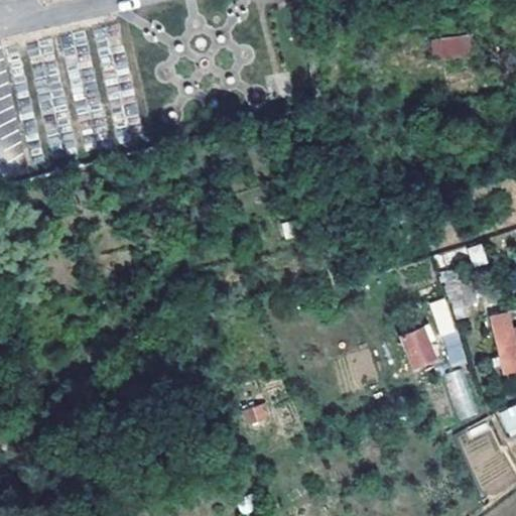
[(470,34),(429,38),(431,58),(472,54),(470,34)]
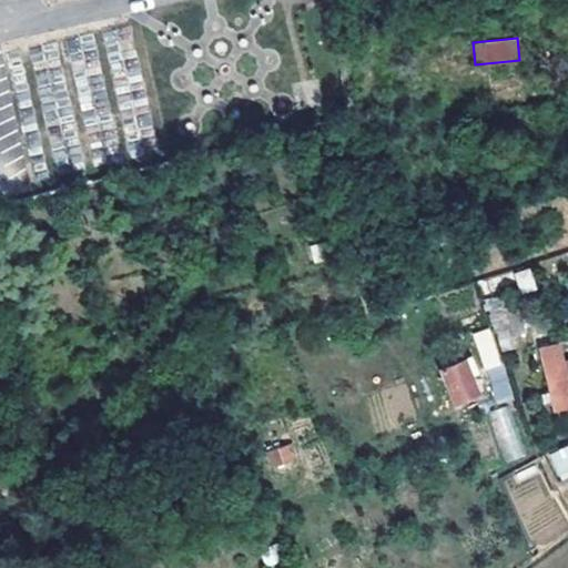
[(519,293),(535,291),(531,270),(515,272),(519,293)]
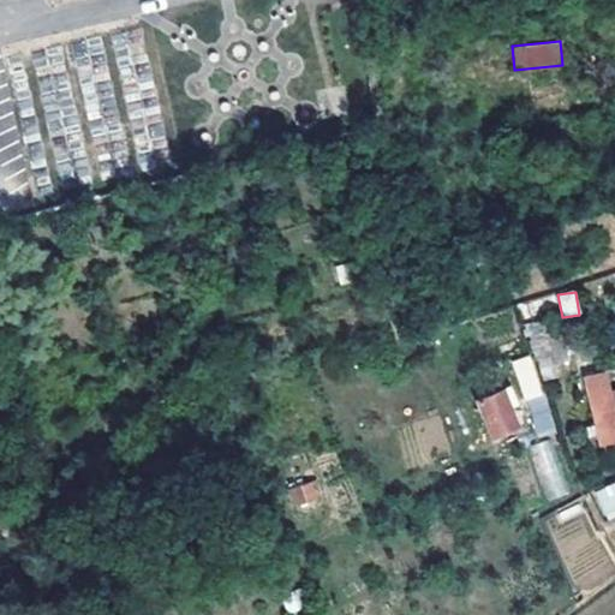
[(535,439),(554,434),(535,356),(515,360),(535,439)]
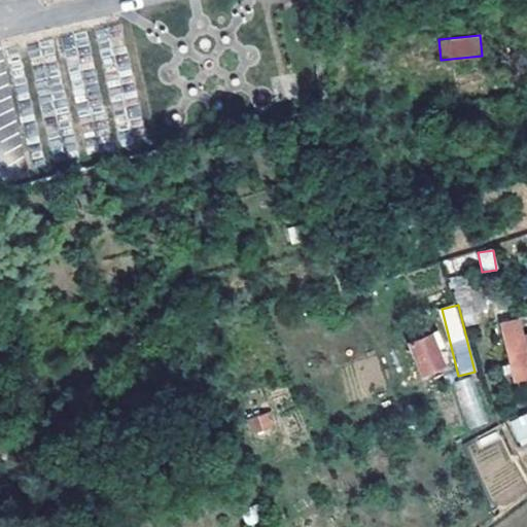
[(424,328),(426,335),(434,331),(431,325),(424,328)]
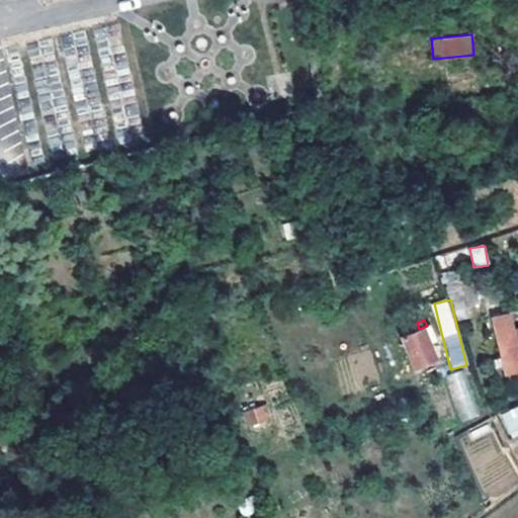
[(517,329),(514,331),(511,321),(493,325),(504,372),(517,368),(517,329)]
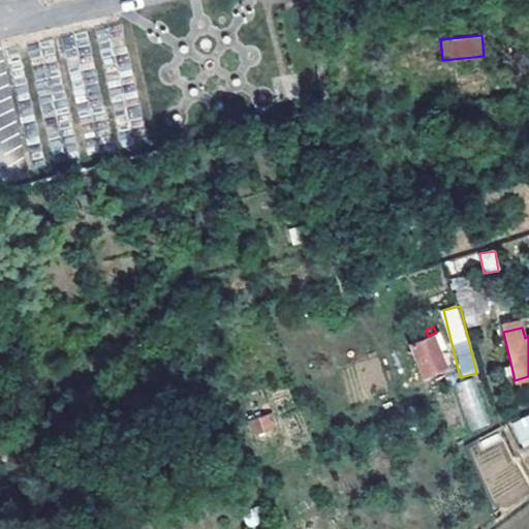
[(436,333),(428,336),(415,341),(429,373),(448,364),(436,333)]
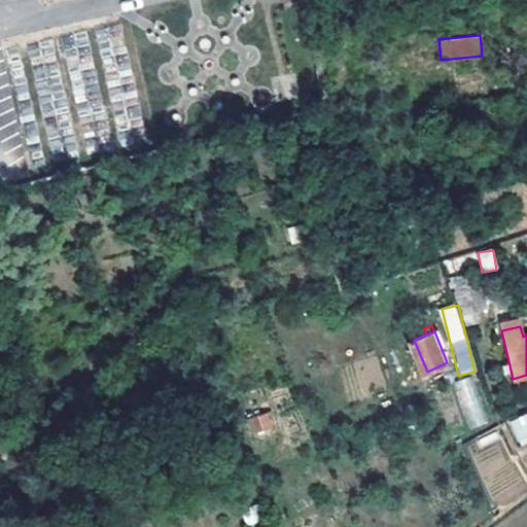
[(475,377),(454,382),(465,427),(486,422),(475,377)]
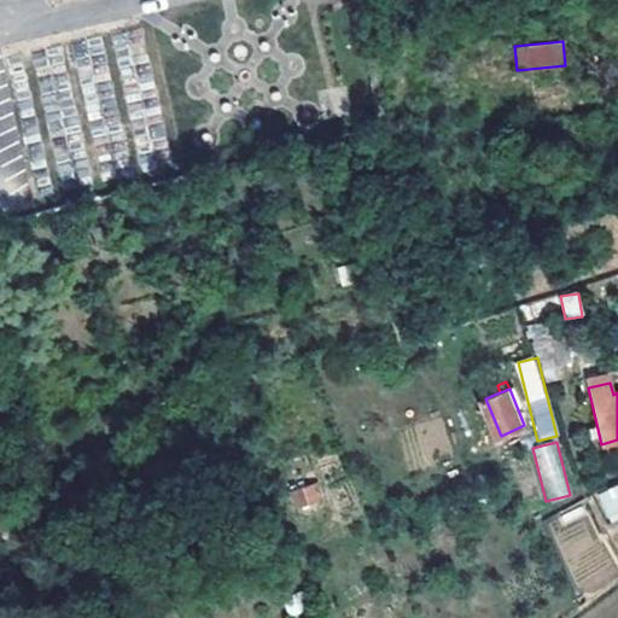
[(617,483),(596,493),(608,522),(617,518),(617,483)]
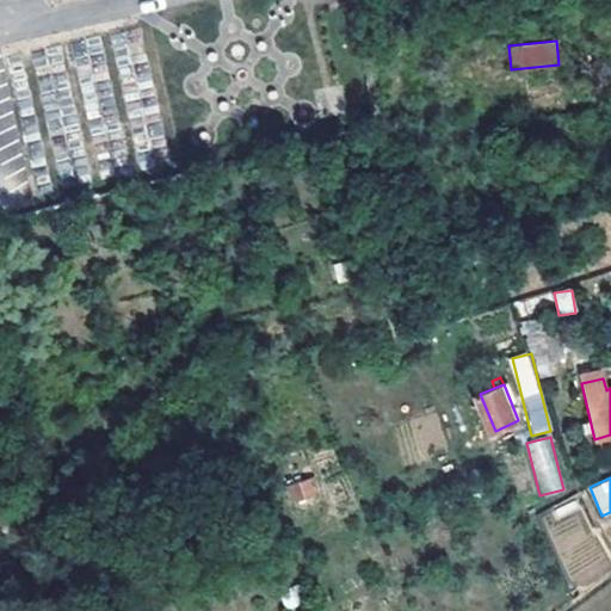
[(287,482),(288,501),(318,499),(316,481),(287,482)]
